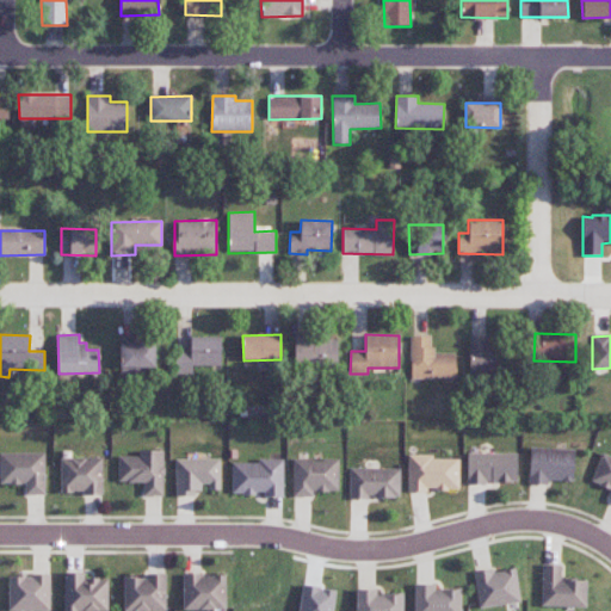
[(155,368),(155,343),(140,343),(140,337),(119,337),(119,376),(140,376),(140,368),(155,368)]
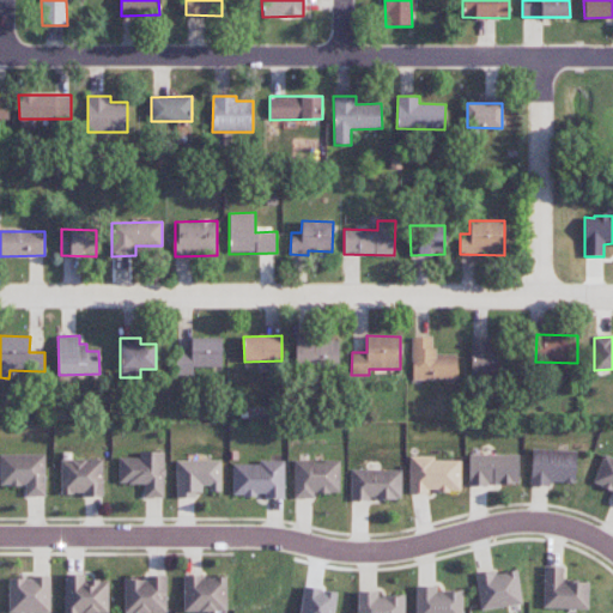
[(223,338),(192,338),(192,353),(176,353),(175,376),(194,376),(194,366),(222,368),(223,338)]
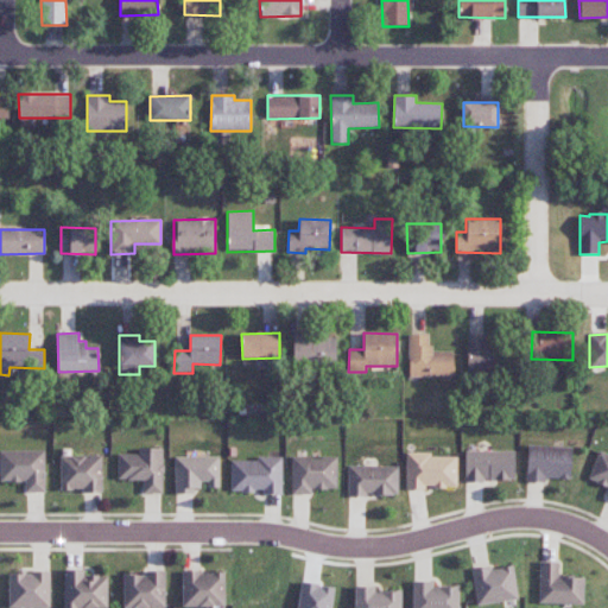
[(337,336),(293,335),(292,366),(336,367),(337,336)]
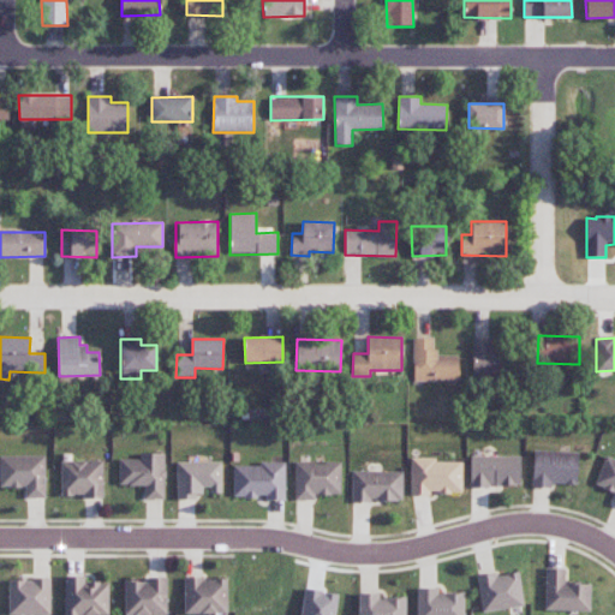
[(459,356),(435,354),(435,339),(413,339),(413,381),(459,381),(459,356)]
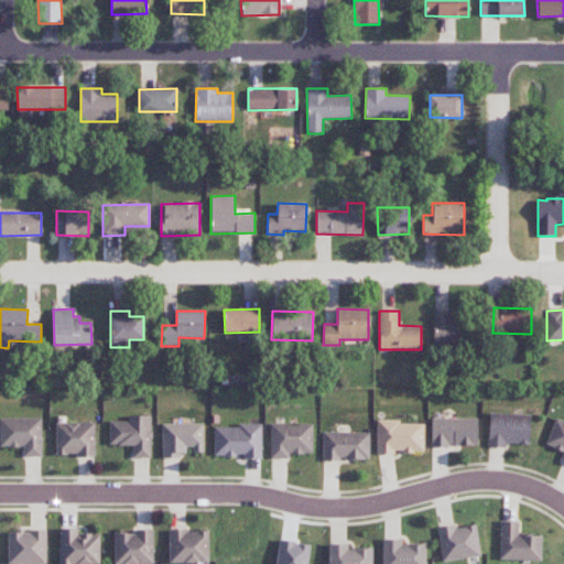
[(433,313),(434,345),(473,344),(472,312),(433,313)]
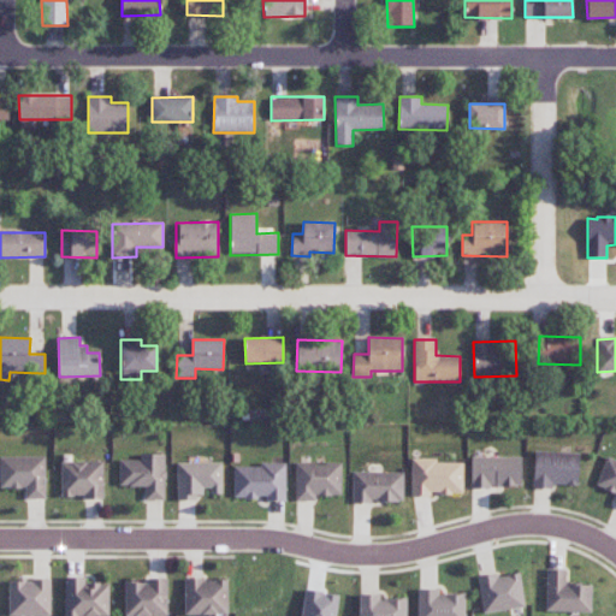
[(579,485),(579,452),(534,451),(533,489),(552,489),(552,485),(579,485)]
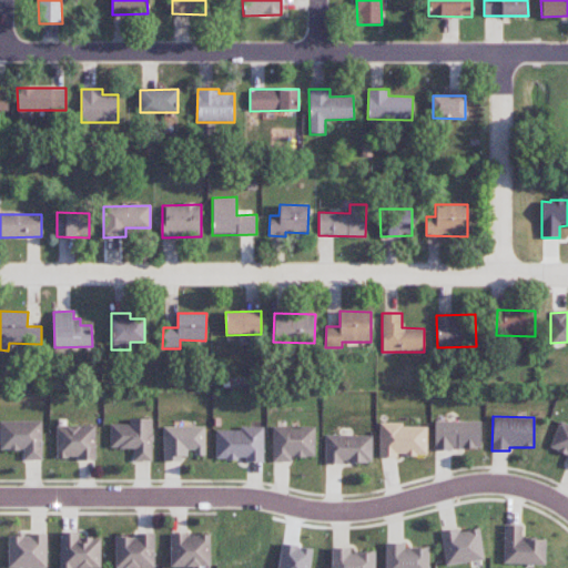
[(110,424),(110,448),(133,448),(133,462),(153,460),(152,418),(129,419),(129,424),(110,424)]
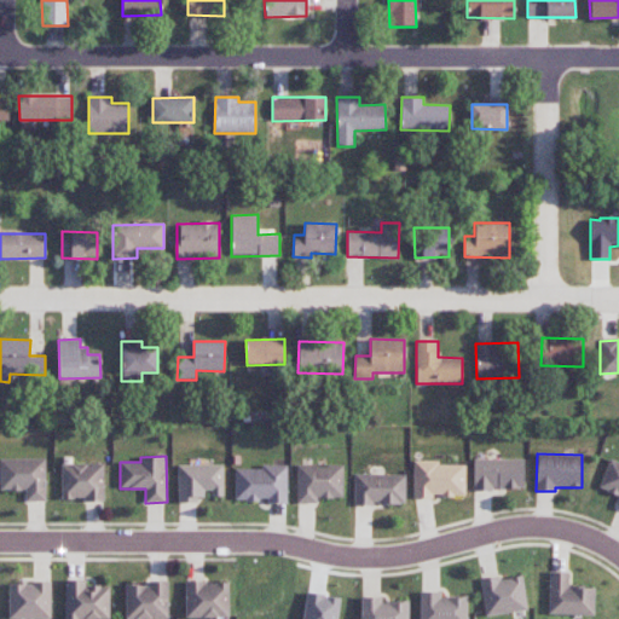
[(0,458),(0,490),(25,491),(25,501),(45,502),(46,460),(0,458)]
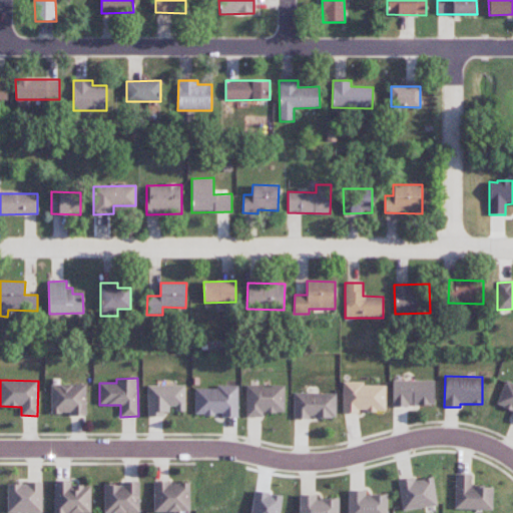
[(392,405),(434,406),(435,381),(393,380),(392,405)]
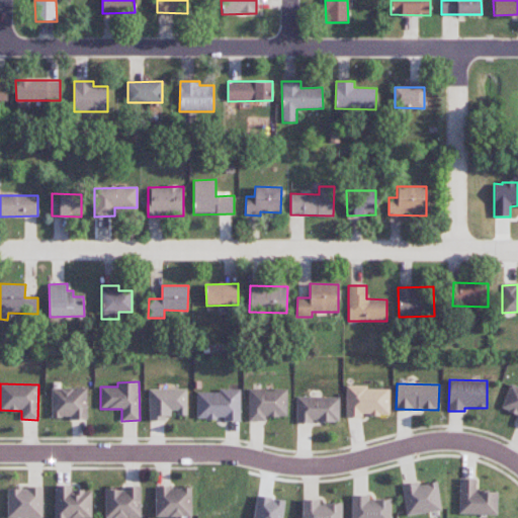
[(517,420),(517,424),(517,423),(517,386),(509,384),(502,409),(517,414),(517,420)]
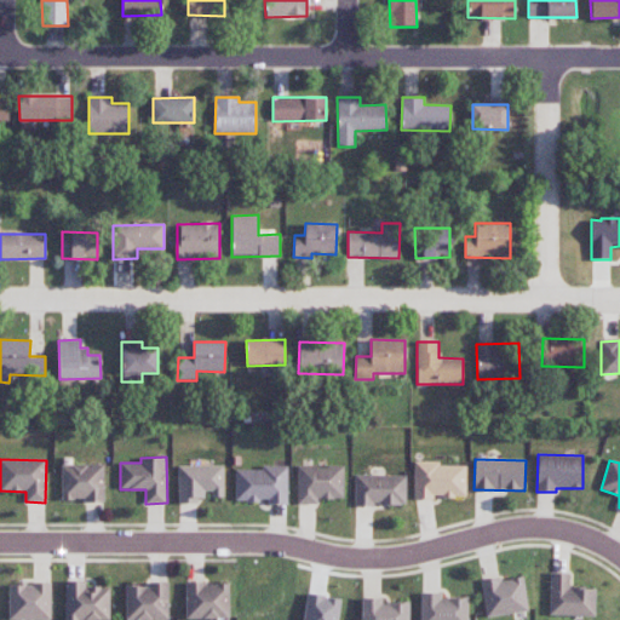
[(466,497),(466,465),(440,466),(440,461),(414,461),(414,499),(434,499),(434,498),(466,497)]
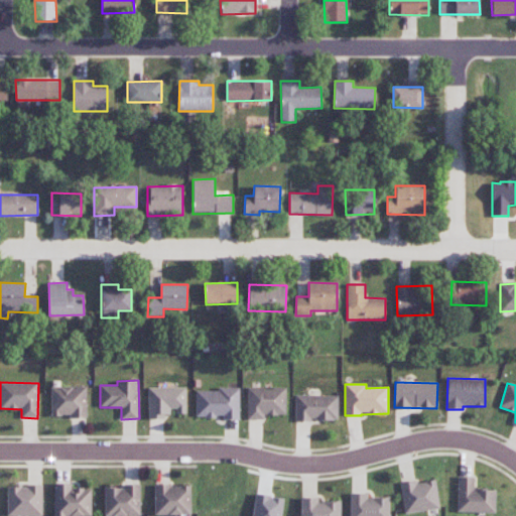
[(87,416),(87,386),(50,387),(50,417),(87,416)]
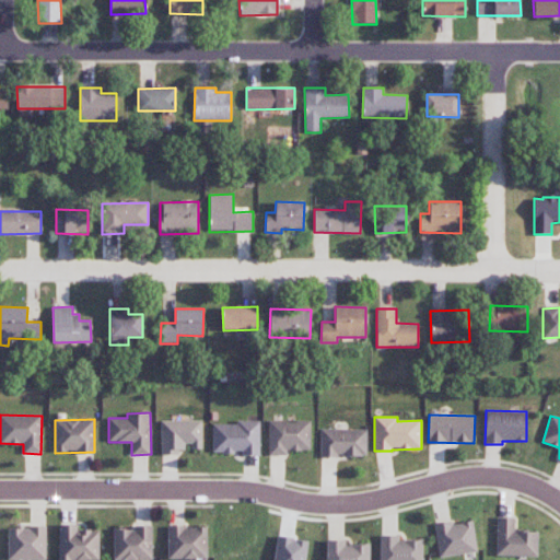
[(202,450),(202,420),(161,421),(161,453),(188,453),(188,450),(202,450)]
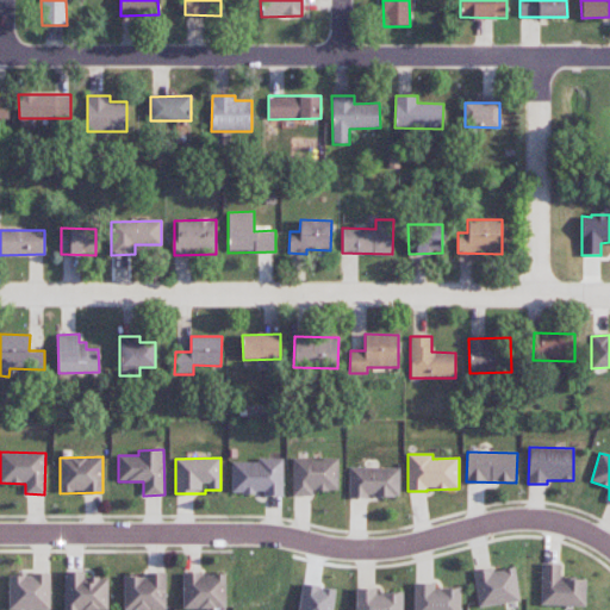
[(292,496),(312,496),(312,491),(338,491),(338,459),(293,458),(292,496)]
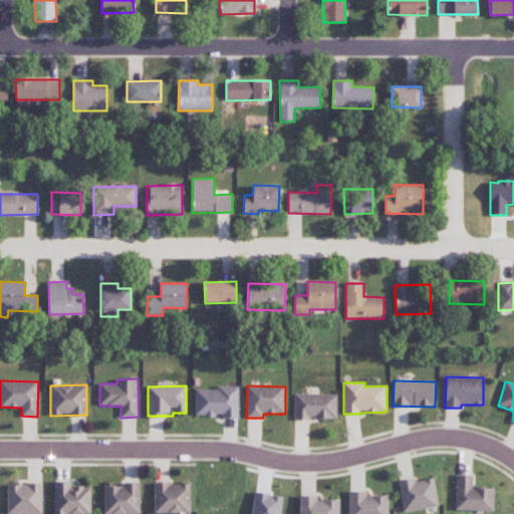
[(238,417),(239,388),(195,388),(195,416),(238,417)]
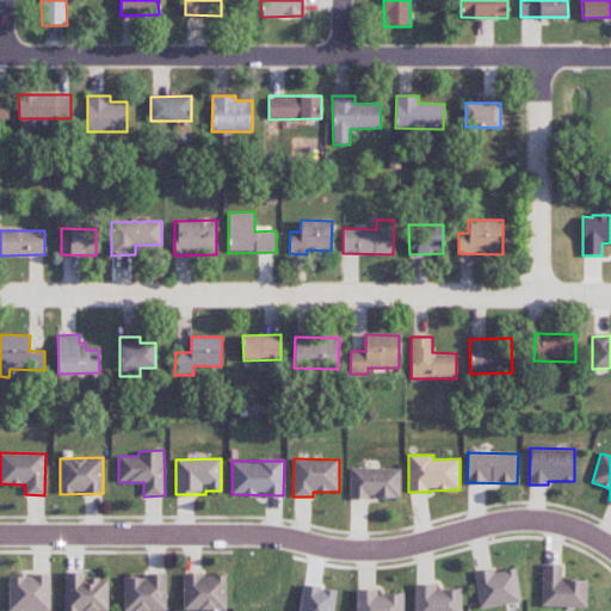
[(401,468),(350,468),(350,498),(400,499),(401,468)]
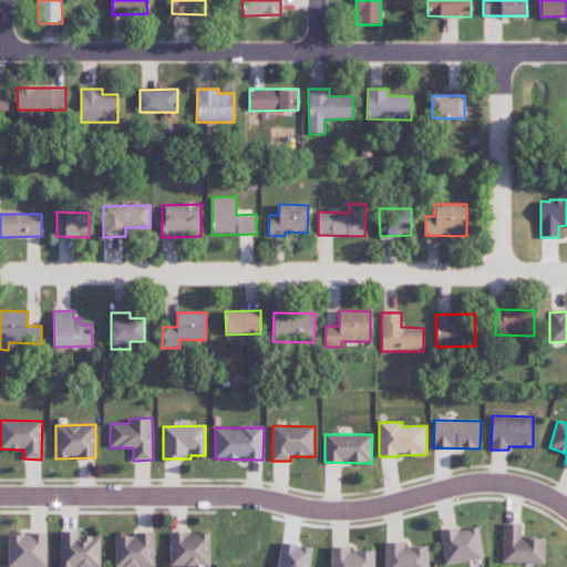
[(503,563),(545,564),(545,538),(521,538),(521,524),(503,524),(503,563)]
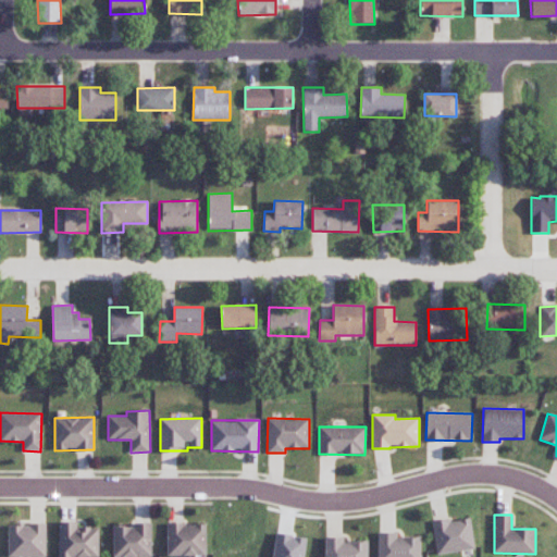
[(432,522),(437,555),(474,548),(470,517),(432,522)]
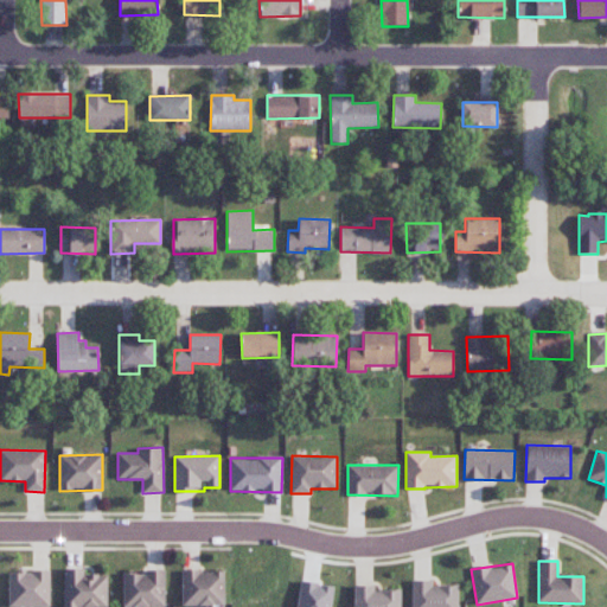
[(108,606),(108,575),(84,575),(84,568),(63,569),(64,606),(89,606),(108,606)]
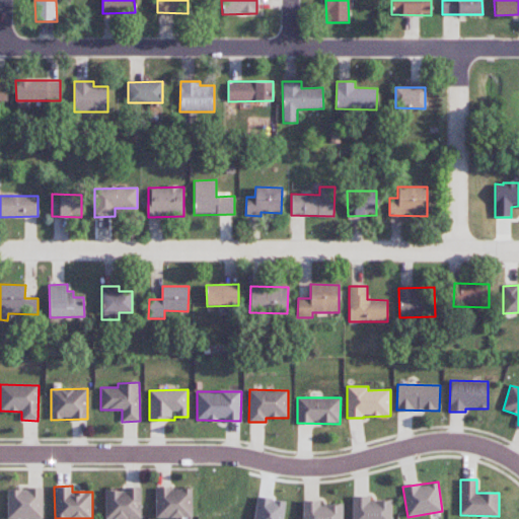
[(104,518),(141,518),(141,487),(125,487),(125,491),(105,491),(104,518)]
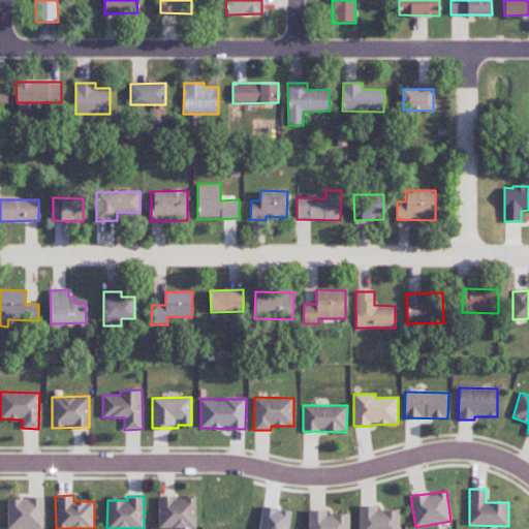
[(7,528),(43,528),(43,498),(7,497),(7,528)]
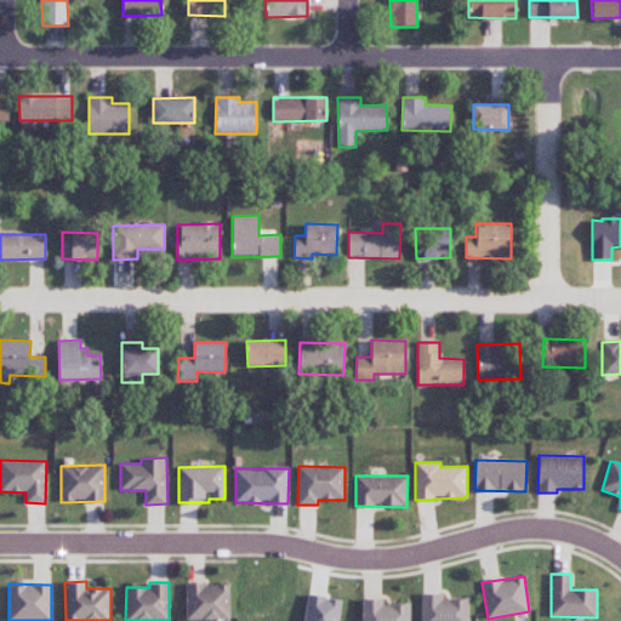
[(186,619),(229,620),(231,585),(187,584),(186,619)]
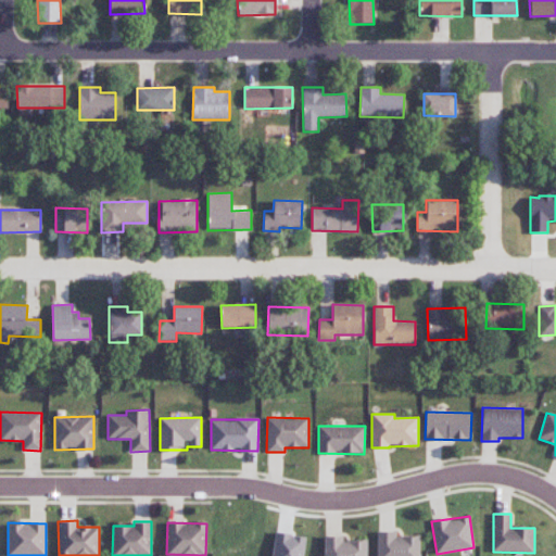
[(419,555),(420,535),(395,535),(395,532),(377,531),(376,555),(419,555)]
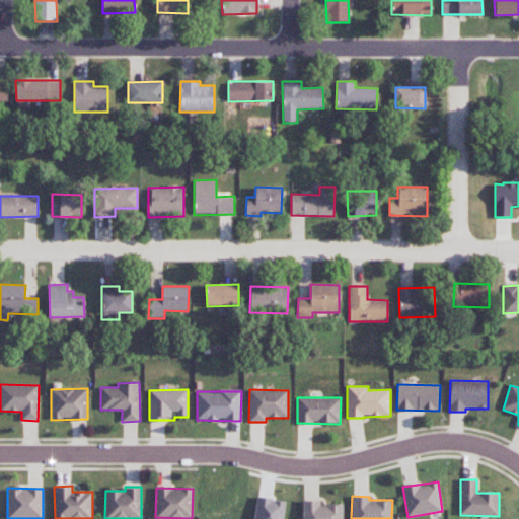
[(283,518),(285,501),(256,498),(253,518),(283,518)]
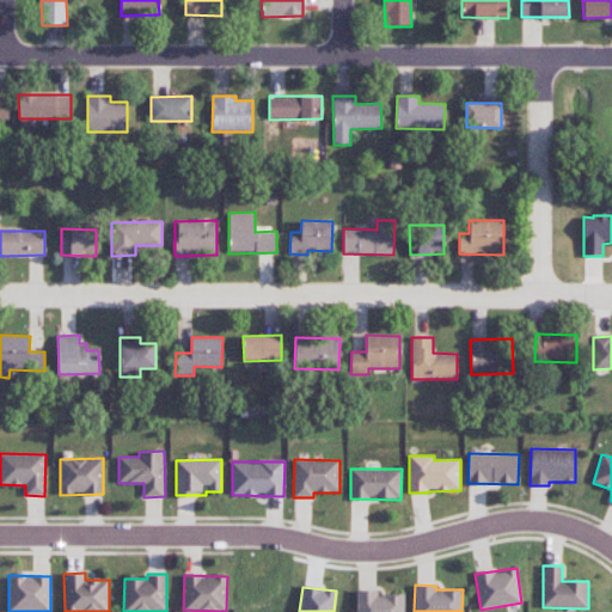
[(403,611),(403,594),(377,595),(377,589),(356,591),(356,611),(403,611)]
